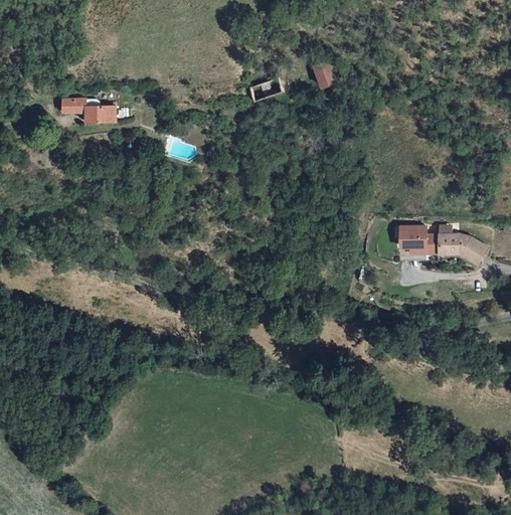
[(329,59),(312,63),(319,90),(336,86),(329,59)]
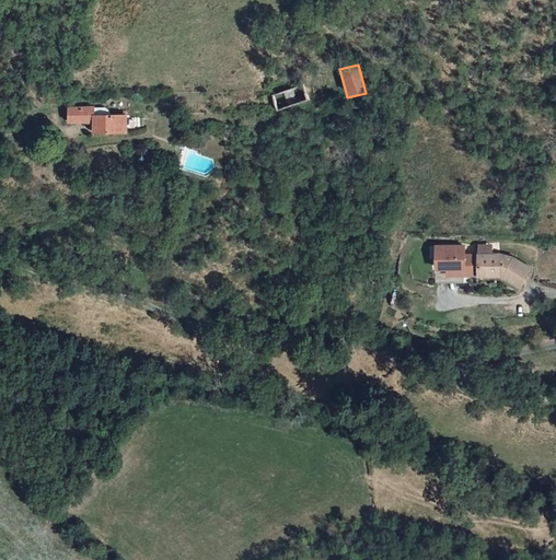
[(65,124),(90,124),(90,133),(126,133),(126,114),(91,114),(91,106),(65,106),(65,124)]
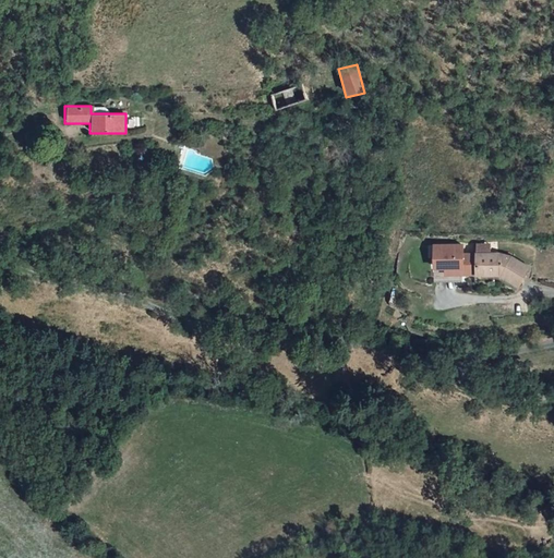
[(119,160),(118,152),(116,144),(103,145),(104,160),(119,160)]
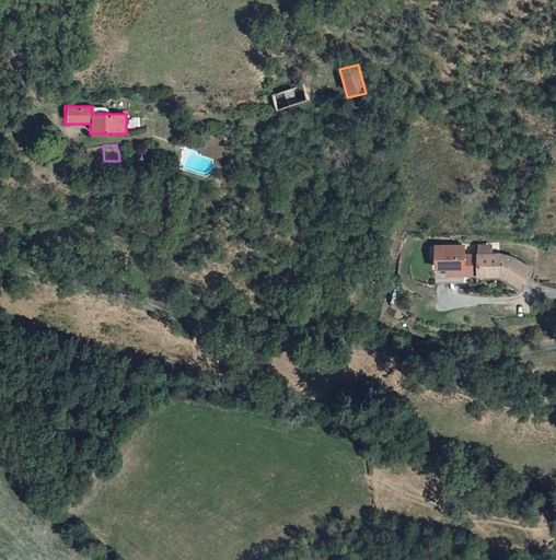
[(476,244),(476,253),(489,253),(488,243),(476,244)]
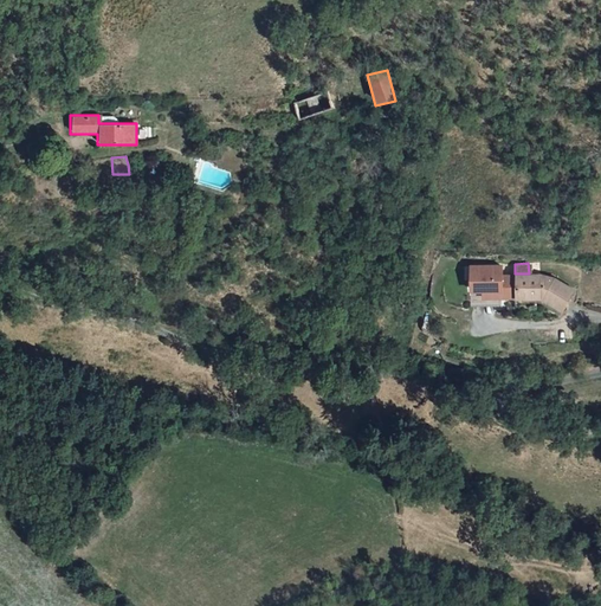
[(498,296),(515,295),(515,274),(498,275),(498,264),(469,265),(470,287),(470,289),(480,289),(480,297),(498,296)]
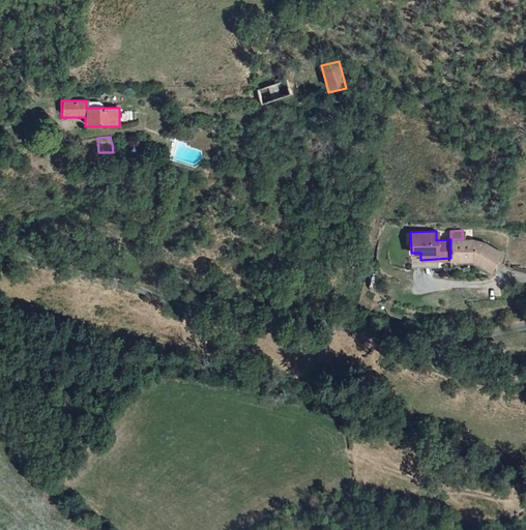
[(450,258),(475,259),(490,269),(499,253),(483,243),(463,239),(450,239),(450,258)]
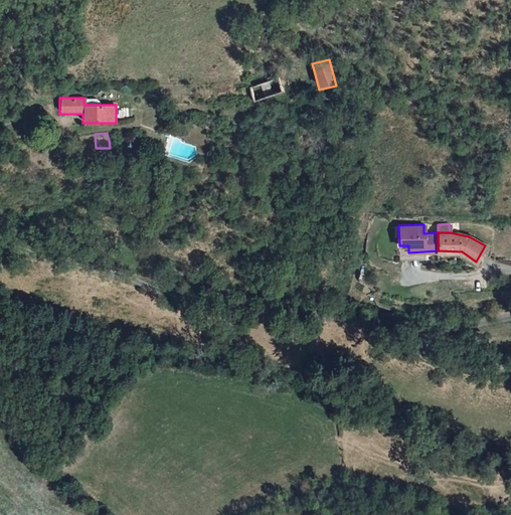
[(423,251),(408,252),(408,245),(399,245),(399,243),(397,243),(397,261),(424,260),(423,251)]
